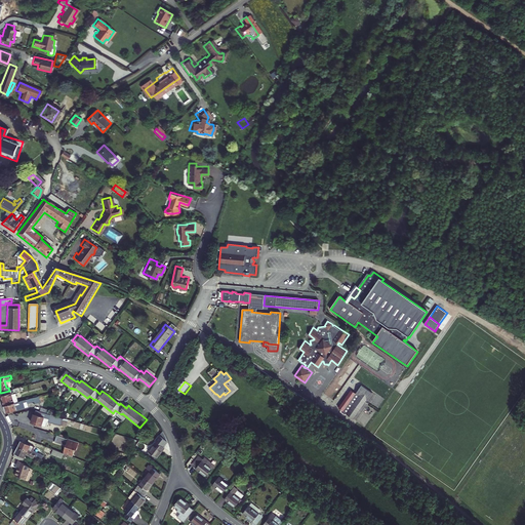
[(342,411),(354,418),(372,392),(362,385),(356,393),(351,390),(337,408),(342,411)]
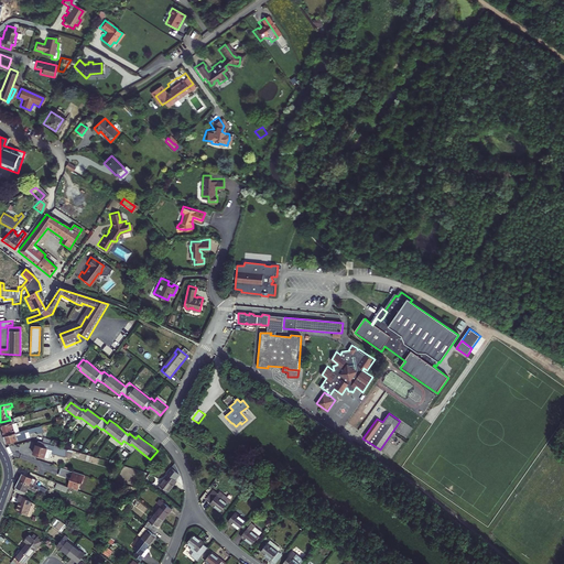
[(1,422),(4,435),(20,432),(18,422),(14,423),(14,421),(15,421),(15,419),(10,420),(1,422)]
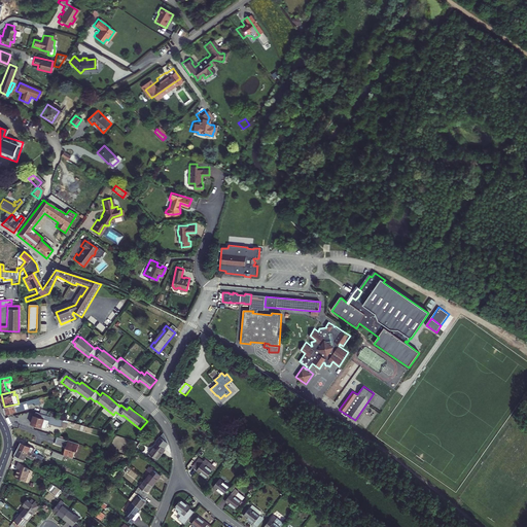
[(4,407),(6,414),(29,408),(29,405),(36,402),(37,405),(42,403),(41,397),(19,403),(4,407)]
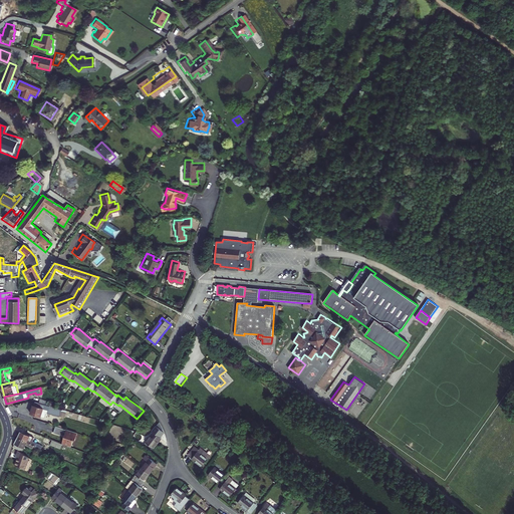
[(34,403),(31,413),(40,416),(43,417),(45,416),(46,412),(60,417),(62,411),(34,403)]
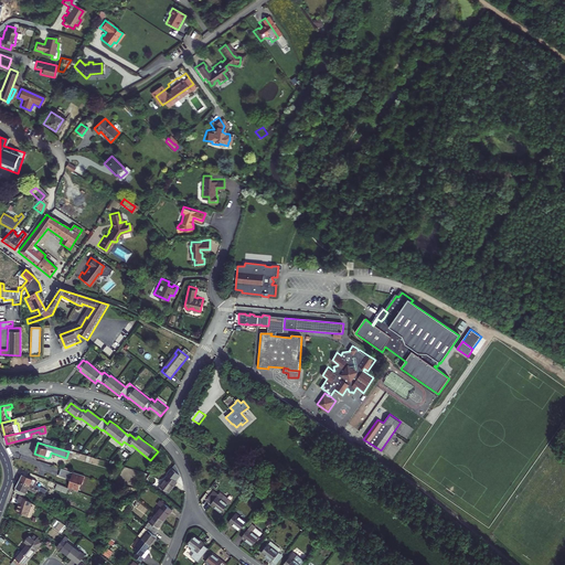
[(87,478),(64,470),(61,478),(70,480),(71,477),(74,478),(70,490),(80,494),(83,487),(85,487),(87,478)]
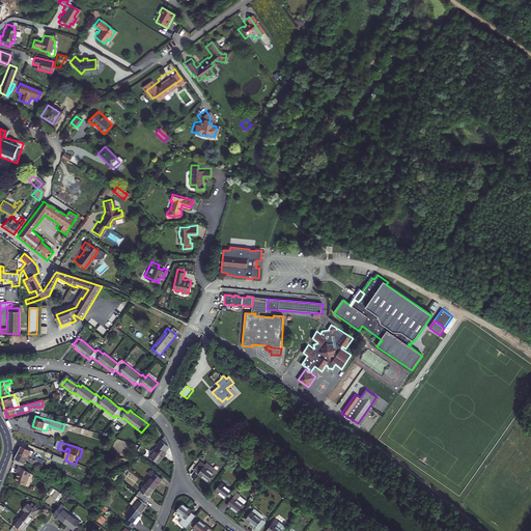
[(22,448),(20,454),(43,467),(45,463),(34,457),(36,454),(22,448)]
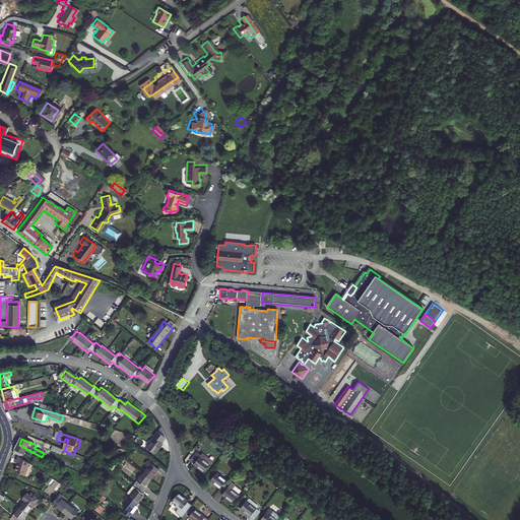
[(155,440),(147,449),(155,455),(163,446),(155,440)]
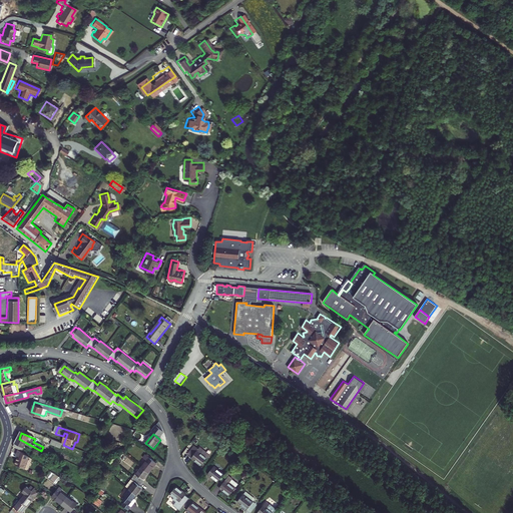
[(44,443),(62,450),(63,445),(46,438),(44,443)]
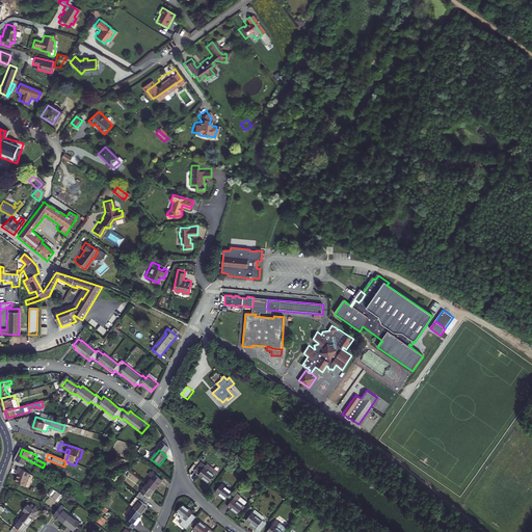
[(20,455),(15,464),(25,470),(28,463),(35,468),(36,467),(42,470),(43,468),(20,455)]
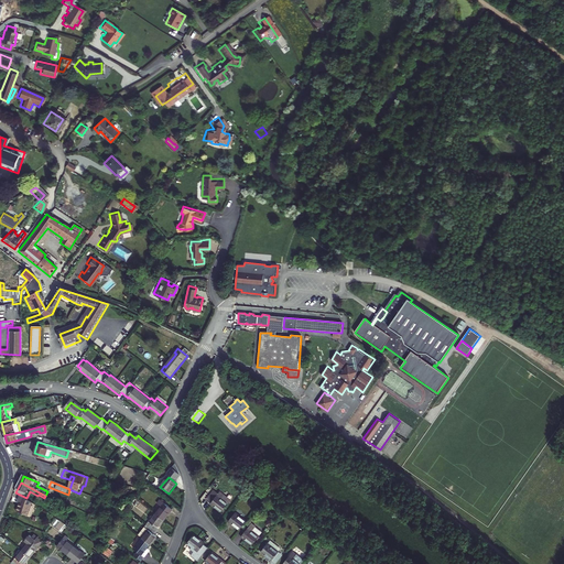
[(215,489),(208,498),(213,500),(219,492),(215,489)]
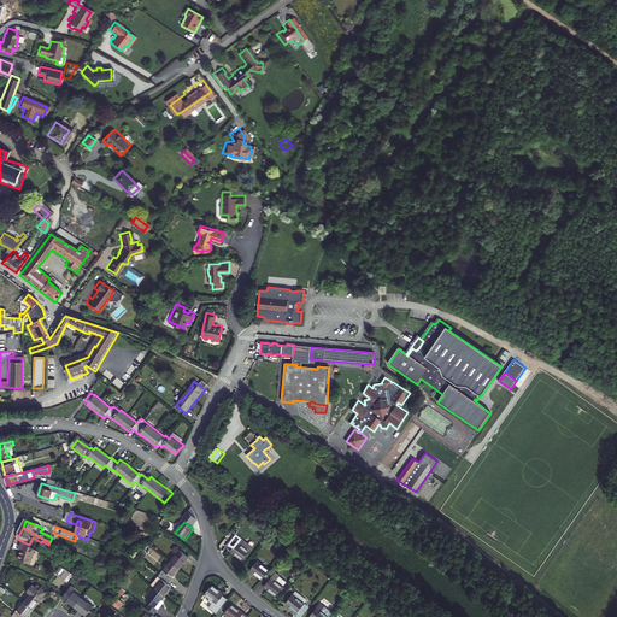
[(242,536),(240,539),(252,548),(254,545),(242,536)]
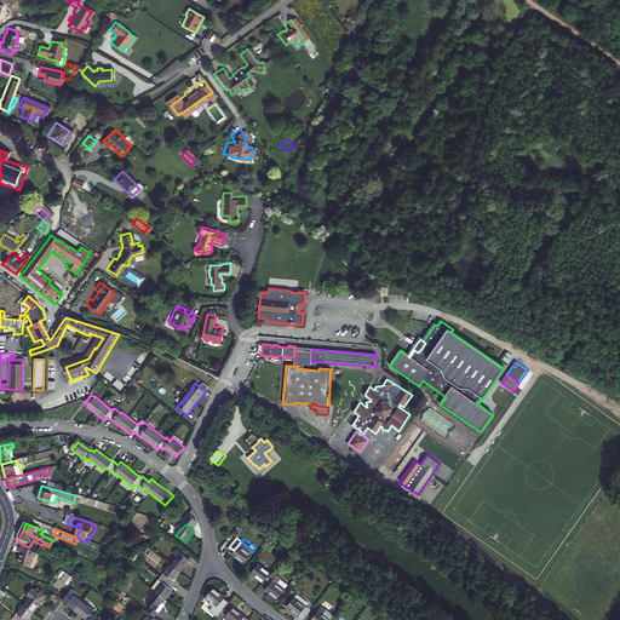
[(241,541),(233,551),(246,561),(253,551),(241,541)]
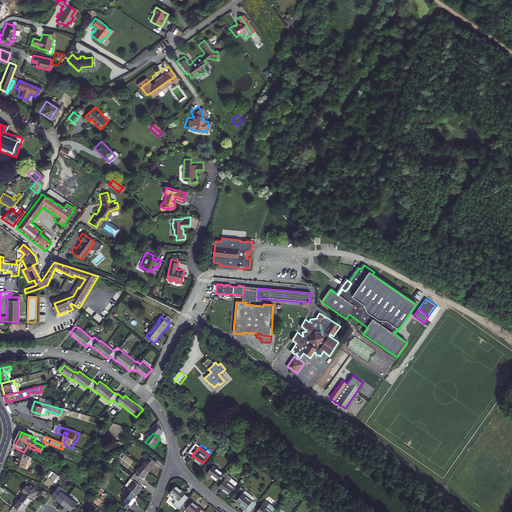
[(23,459),(20,468),(29,471),(34,461),(19,451),(17,456),(23,459)]
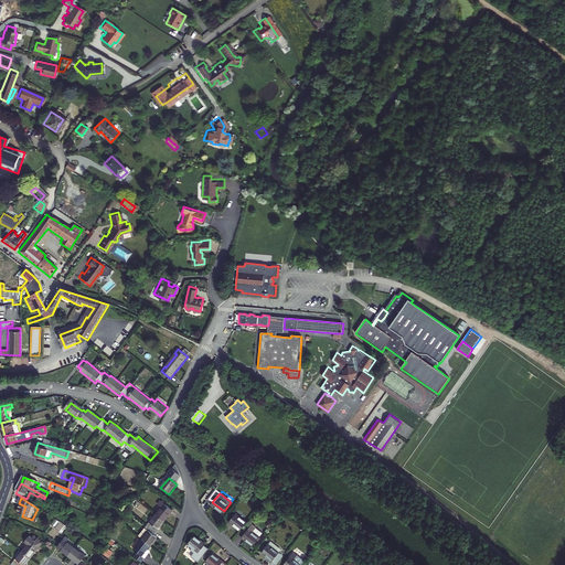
[(173,512),(163,503),(160,501),(157,504),(161,507),(155,514),(166,523),(173,512)]
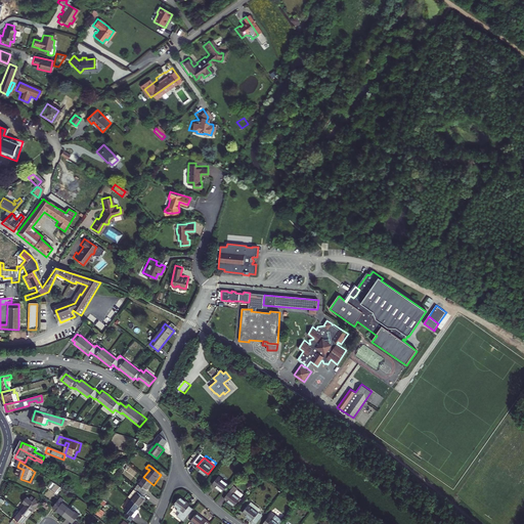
[(221,475),(215,483),(225,490),(231,483),(221,475)]
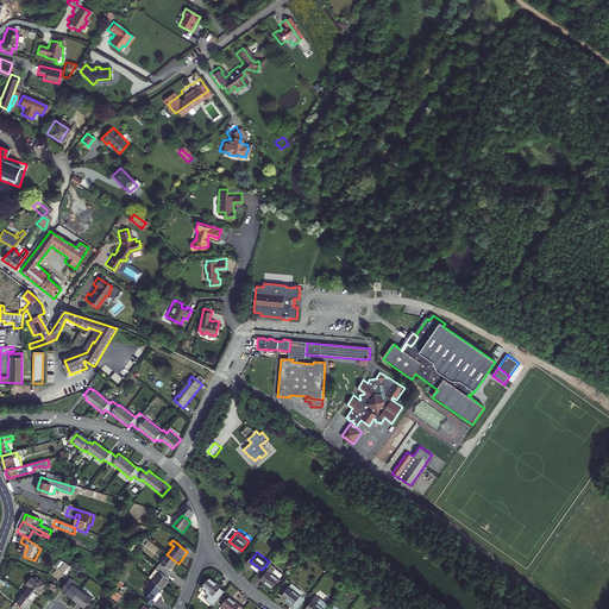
[(167,554),(158,566),(170,576),(173,573),(171,572),(179,564),(167,554)]
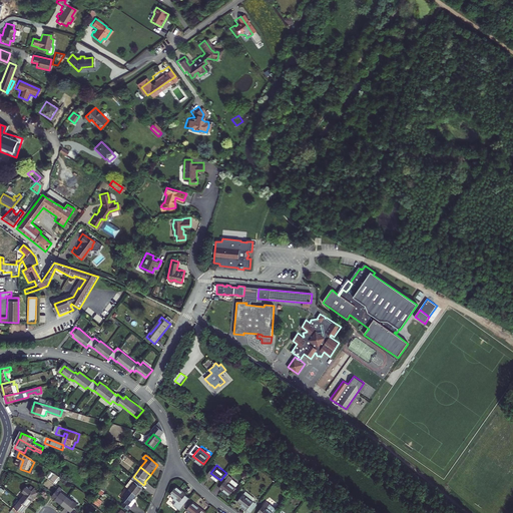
[(229,475),(220,486),(230,494),(239,483),(229,475)]
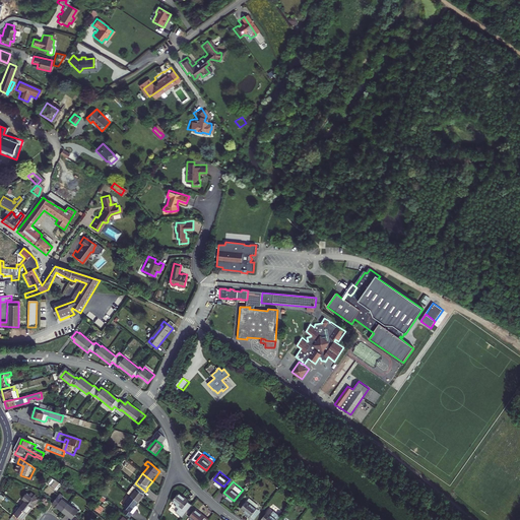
[(127,494),(131,498),(140,504),(146,497),(143,495),(145,492),(135,483),(127,494)]
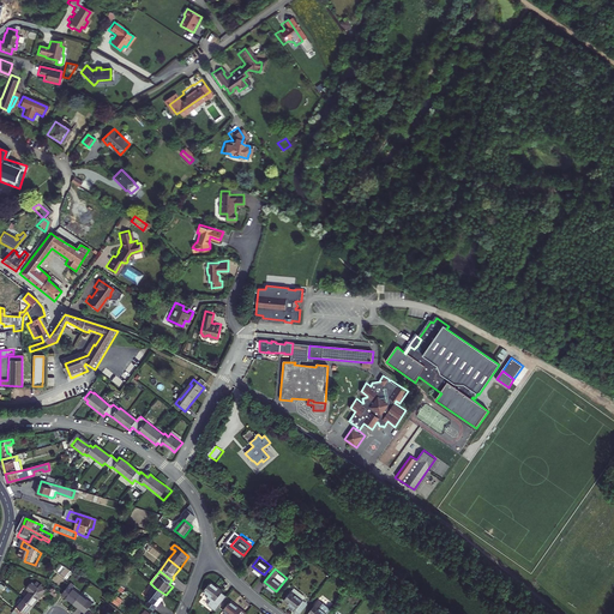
[(211,582),(204,591),(216,600),(223,591),(211,582)]
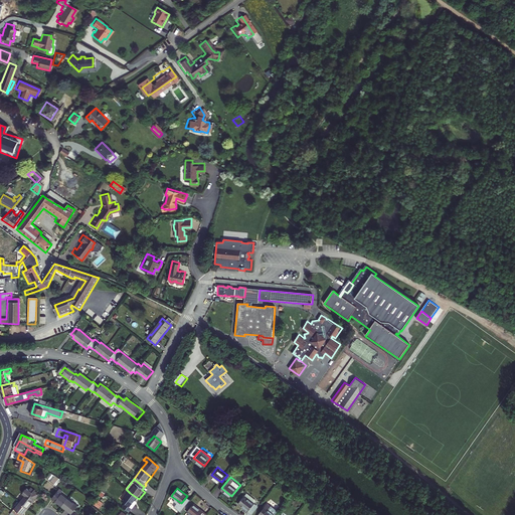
[(27,494),(26,493),(24,491),(19,496),(22,498),(19,503),(28,510),(38,496),(36,495),(36,494),(34,492),(30,496),(27,494)]
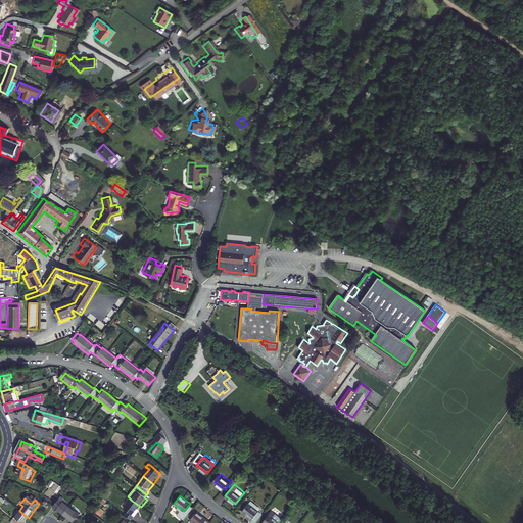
[(62,498),(54,509),(63,516),(69,508),(63,503),(65,501),(62,498)]
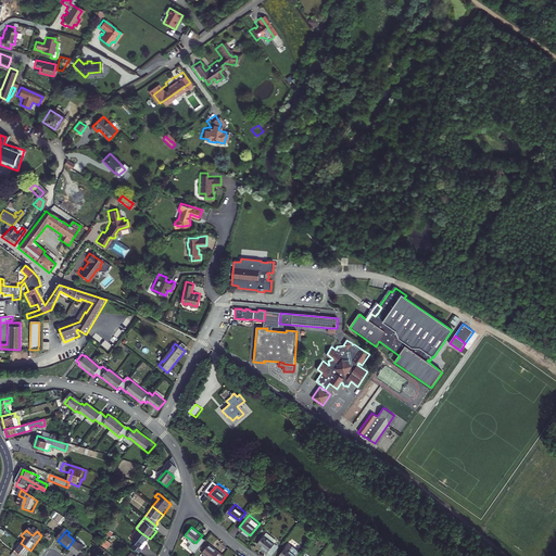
[(140,532),(133,542),(138,546),(135,551),(141,555),(147,548),(144,546),(150,539),(140,532)]
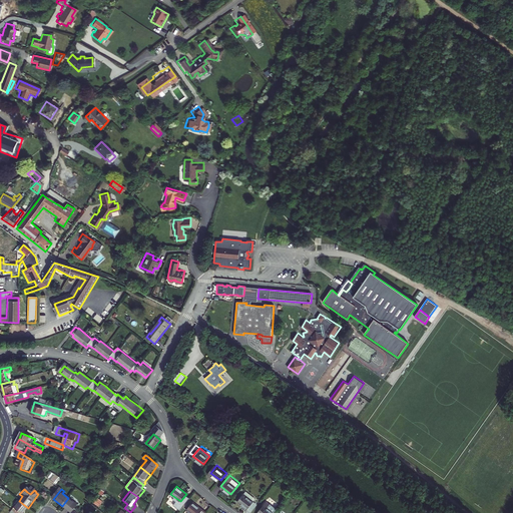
[(244,492),(238,500),(248,508),(254,500),(244,492)]
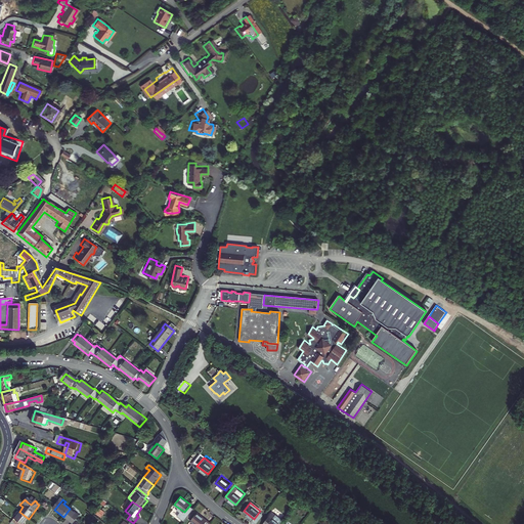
[(101,517),(105,512),(101,508),(97,513),(101,517)]
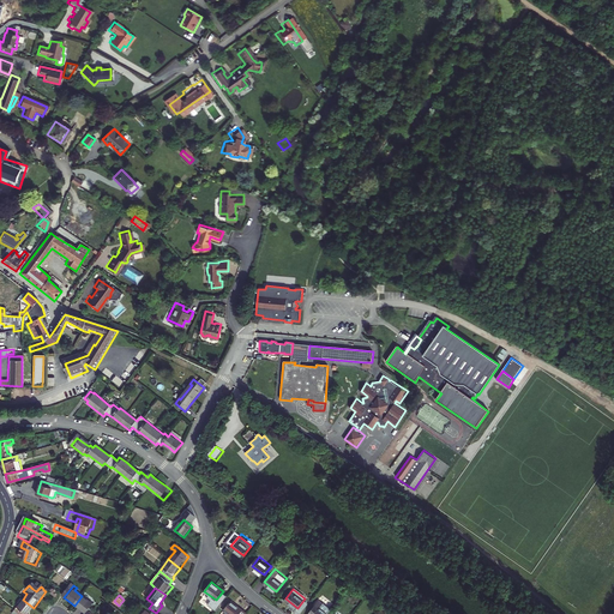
[(92,605),(82,596),(74,606),(84,613),(89,613),(90,613),(88,612),(92,605)]
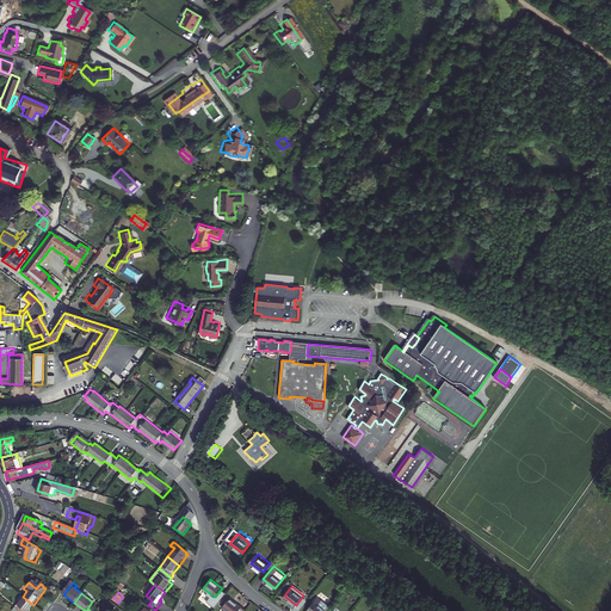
[(320,596),(307,610),(326,610),(332,604),(323,598),(320,596)]
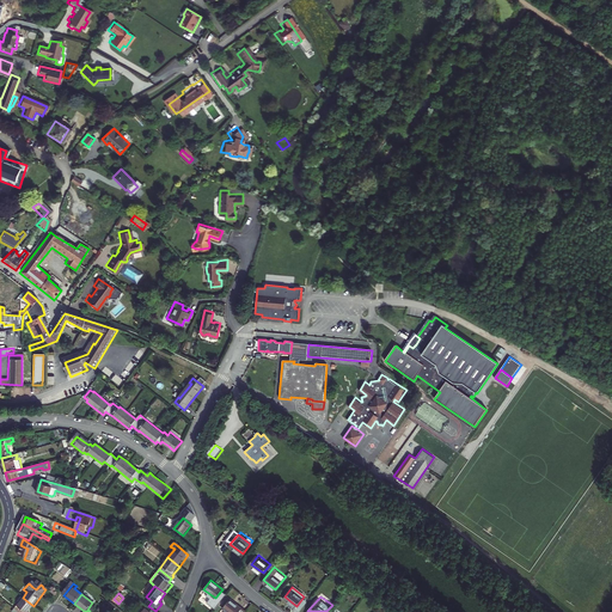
[(23,598),(13,610),(17,611),(28,611),(34,606),(23,598)]
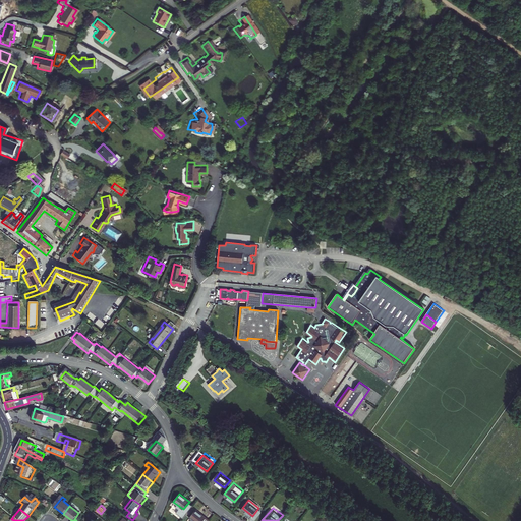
[(196,510),(190,518),(193,520),(210,520),(211,520),(196,510)]
